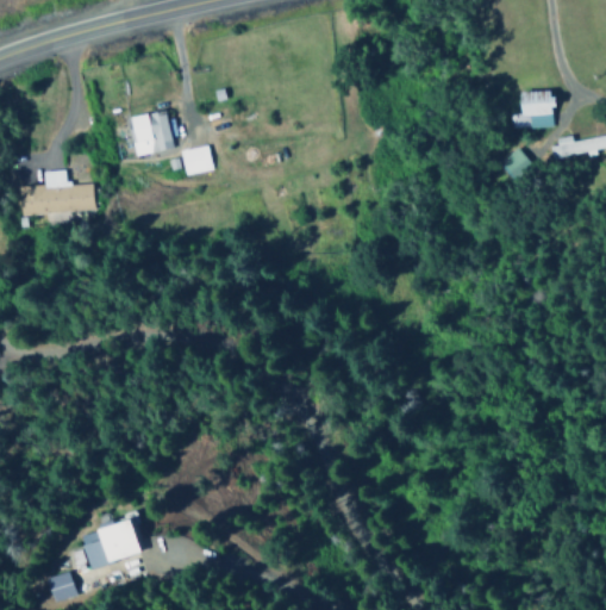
[(522,113),(512,113),(512,128),(555,126),(554,92),(522,92),(522,113)]
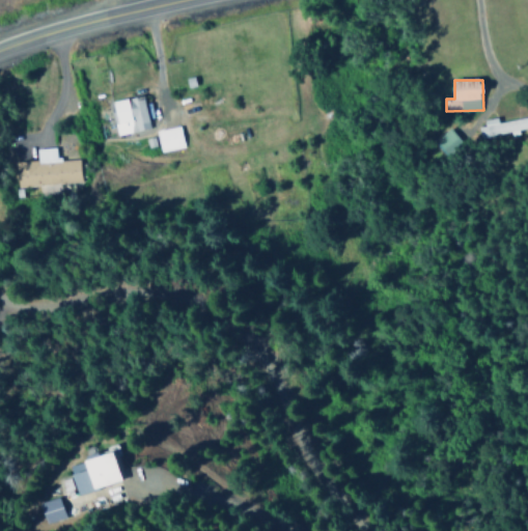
[(153,129),(144,95),(113,103),(120,136),(153,129)]
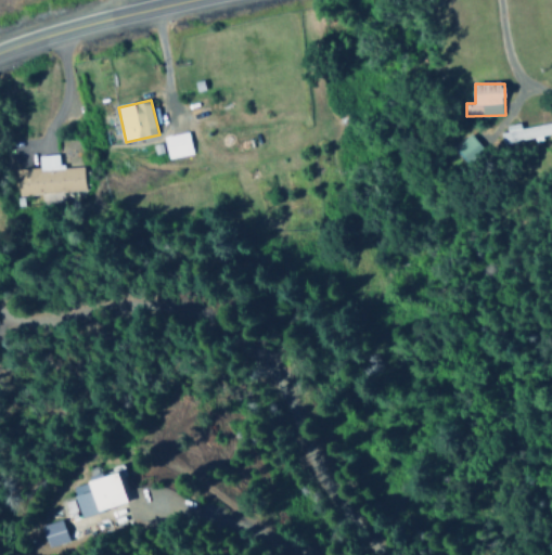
[(544,139),(543,137),(551,136),(551,123),(523,129),(522,126),(502,130),(504,146),(544,139)]
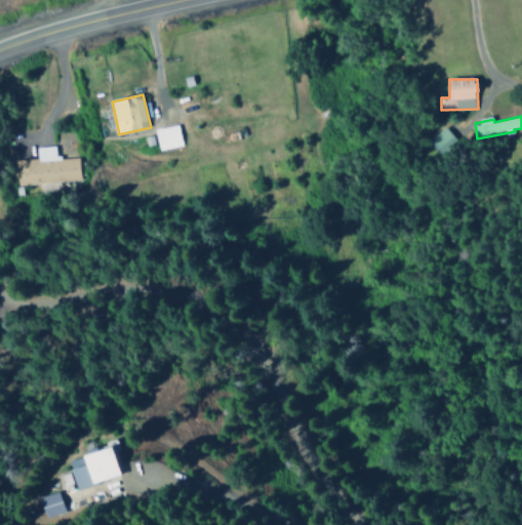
[(184,147),(179,125),(156,129),(160,151),(184,147)]
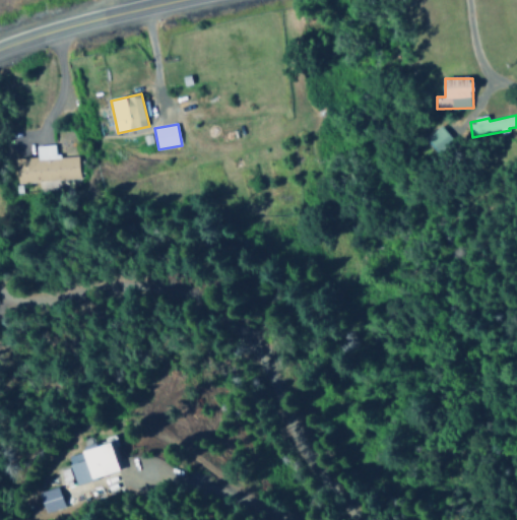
[(80,179),(79,156),(57,157),(57,145),(38,146),(38,157),(17,158),(18,184),(40,183),(41,191),(60,190),(60,180),(80,179)]
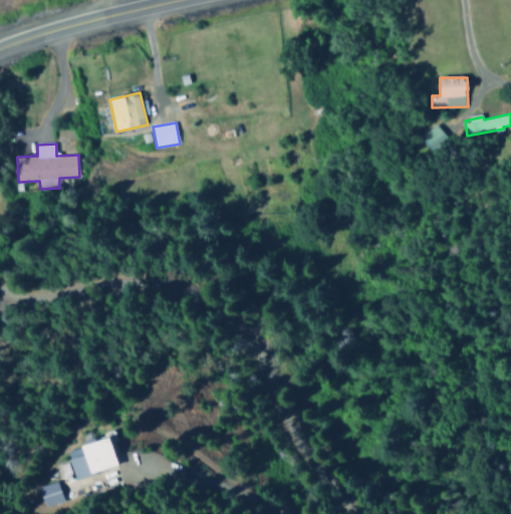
[(68,451),(71,463),(60,466),(65,483),(119,468),(111,439),(68,451)]
